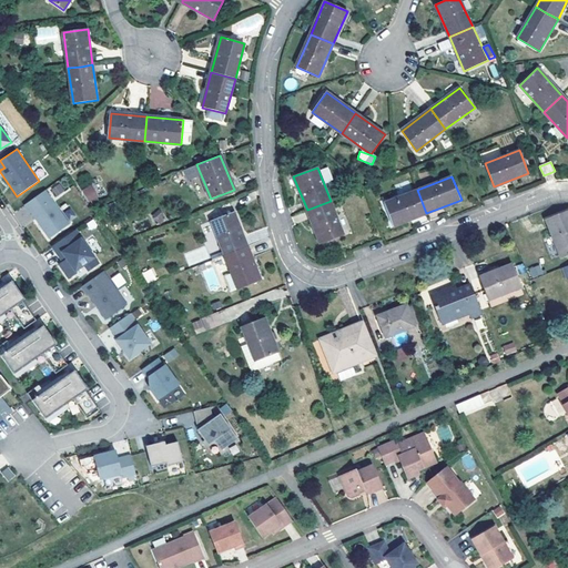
[(59,184),(52,189),(57,196),(64,191),(59,184)]
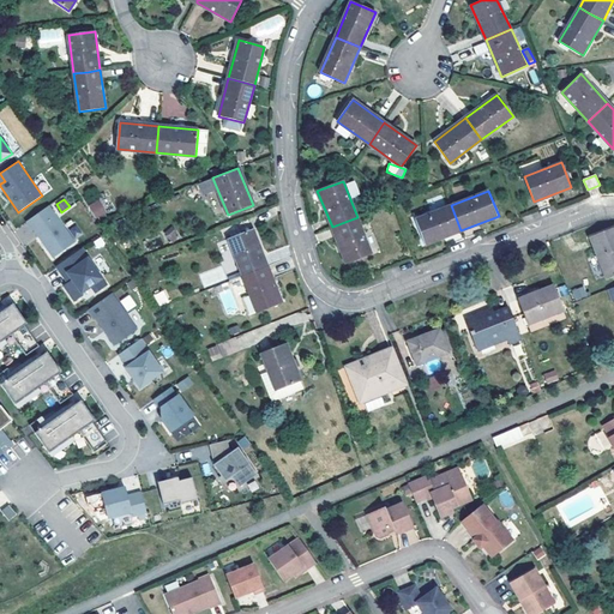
[(96,199),(88,205),(94,216),(103,211),(96,199)]
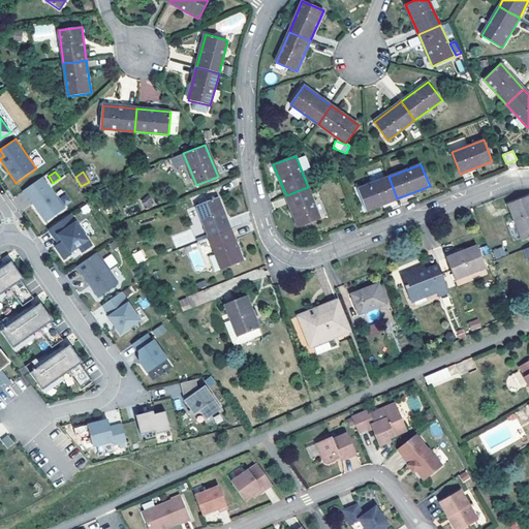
[(41,177),(23,190),(28,198),(29,197),(45,221),(64,209),(41,177)]
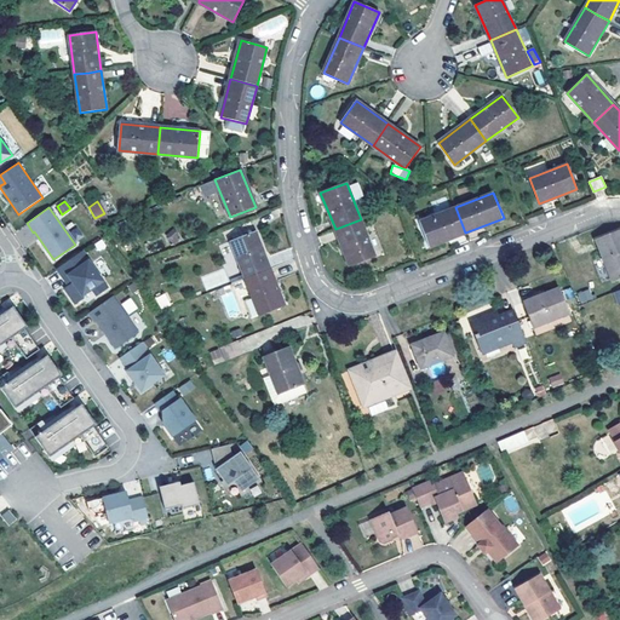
[(465,233),(455,207),(419,222),(430,247),(465,233)]
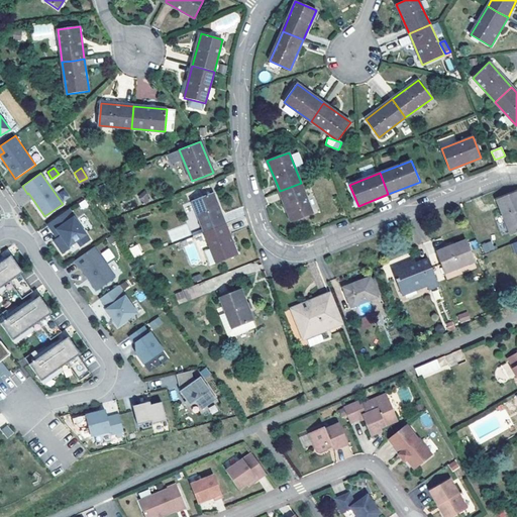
[(313,213),(301,183),(280,191),(292,222),(313,213)]
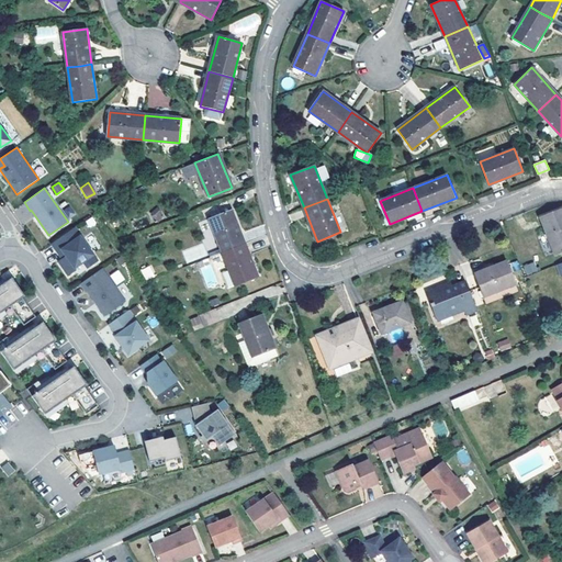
[(70,206),(64,211),(69,218),(76,214),(70,206)]
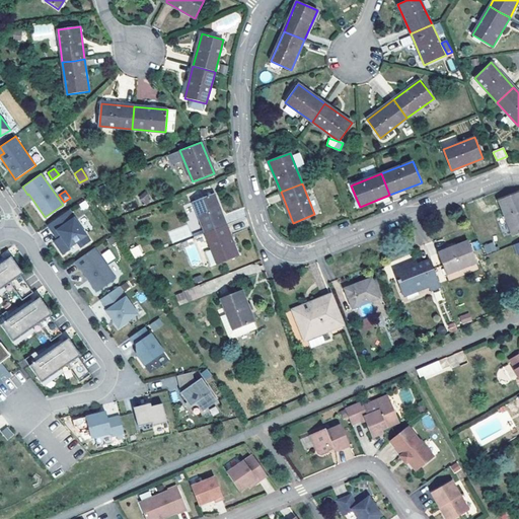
[(145,191),(138,197),(145,206),(152,200),(145,191)]
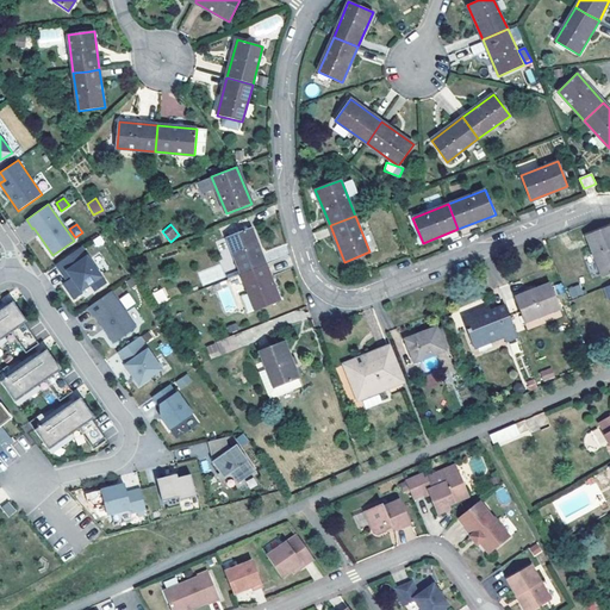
[(609,226),(587,237),(602,275),(609,272),(609,226)]
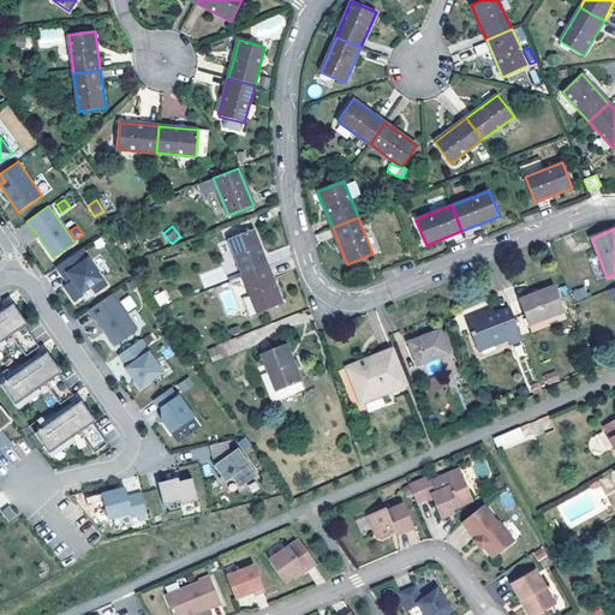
[(254,231),(230,239),(244,278),(268,268),(254,231)]
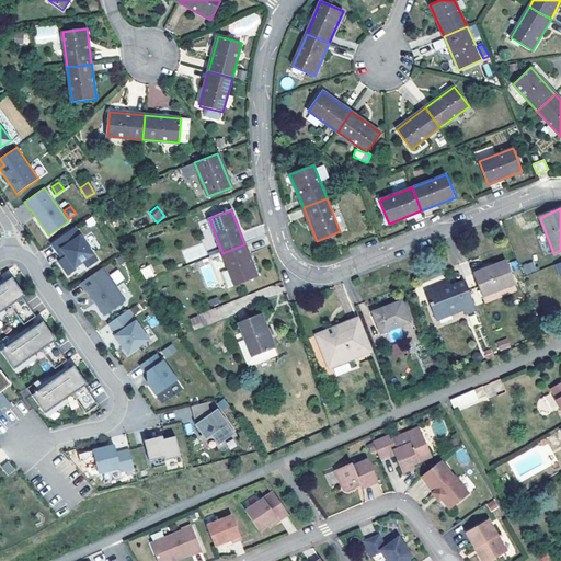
[(73,227),(52,242),(58,252),(61,250),(66,255),(63,258),(58,261),(68,275),(76,270),(75,267),(82,262),(88,268),(98,261),(73,227)]
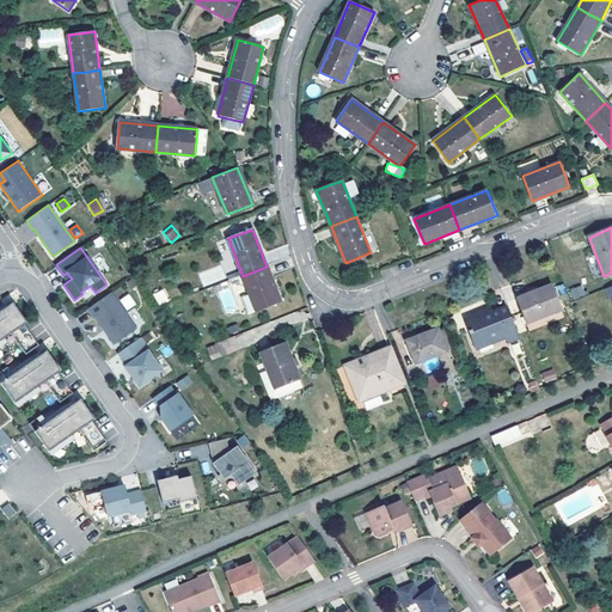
[(267,267),(243,276),(257,311),(281,303),(267,267)]
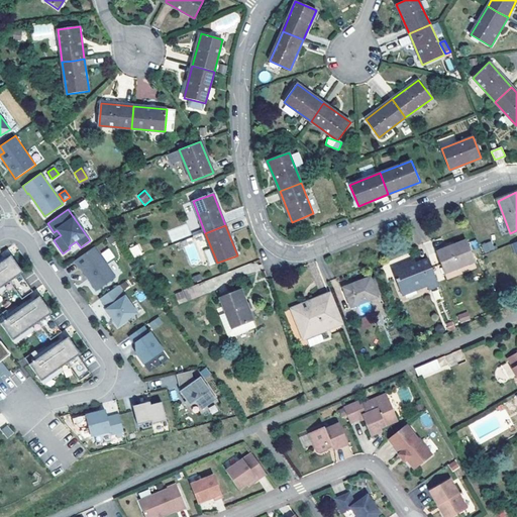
[(467,240),(449,247),(451,250),(468,243),(467,240)]
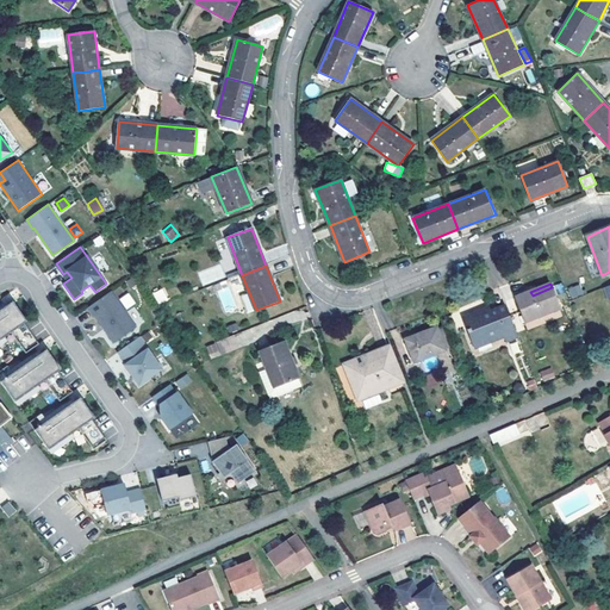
[(579,286),(570,290),(573,298),(583,294),(579,286)]
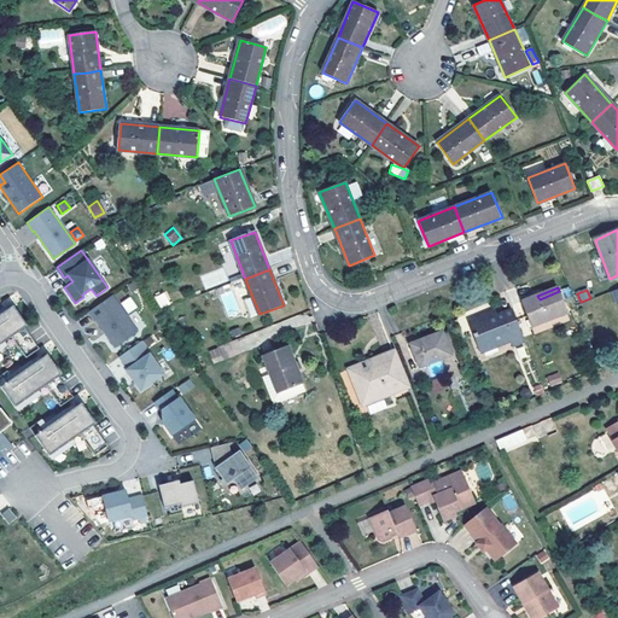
[(567,313),(559,291),(540,299),(537,296),(522,302),(531,327),(567,313)]
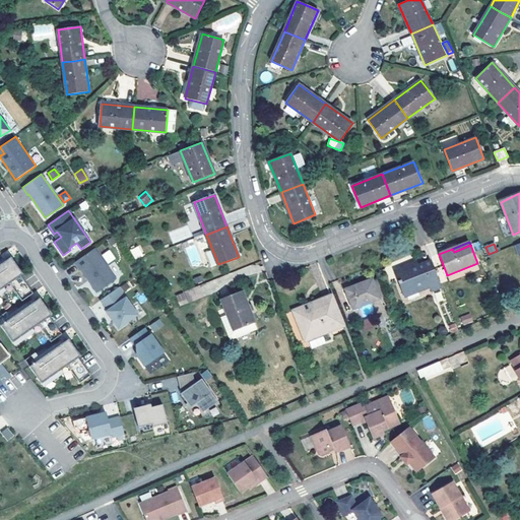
[(140,246),(130,249),(134,259),(143,256),(140,246)]
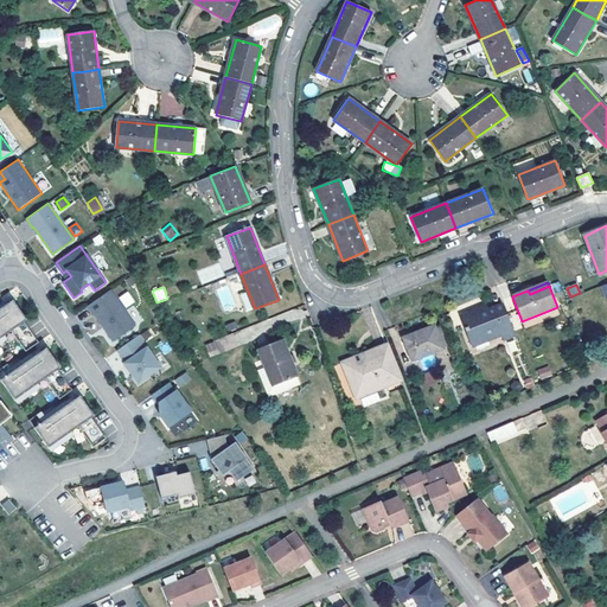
[(110,289),(87,306),(94,317),(95,315),(114,342),(135,326),(110,289)]
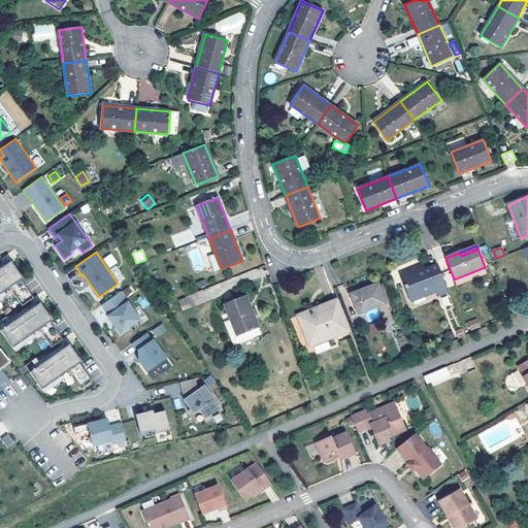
[(208,256),(215,271),(220,269),(213,254),(208,256)]
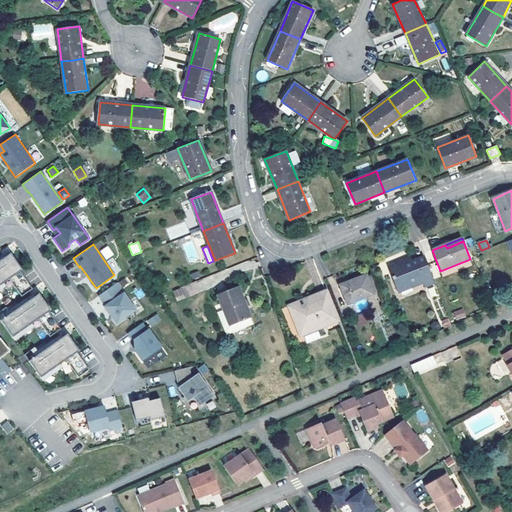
[(6,257),(0,261),(0,286),(2,286),(4,289),(7,287),(4,284),(10,280),(22,297),(33,289),(21,272),(23,270),(11,254),(6,257)]
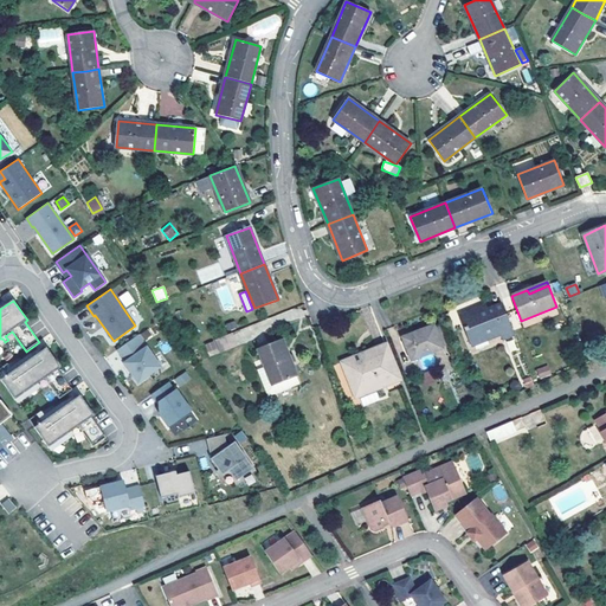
[(515,334),(502,303),(487,310),(484,305),(461,315),(465,326),(464,327),(465,330),(469,329),(475,345),(503,334),(504,339),(515,334)]
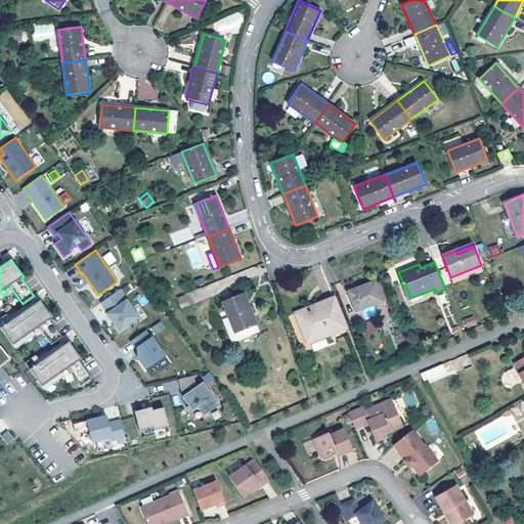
[(384,278),(376,281),(383,301),(391,297),(384,278)]
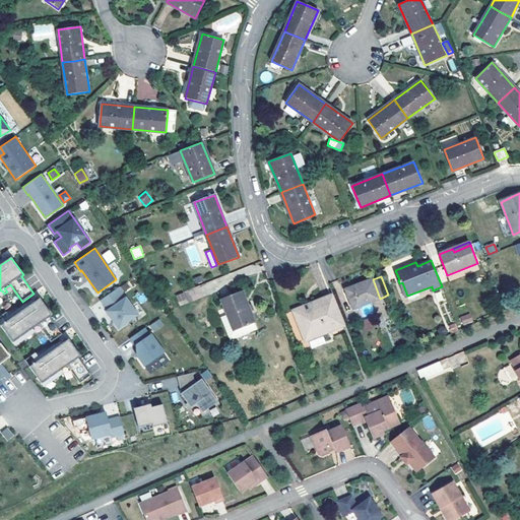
[(380,299),(373,279),(346,289),(353,309),(380,299)]
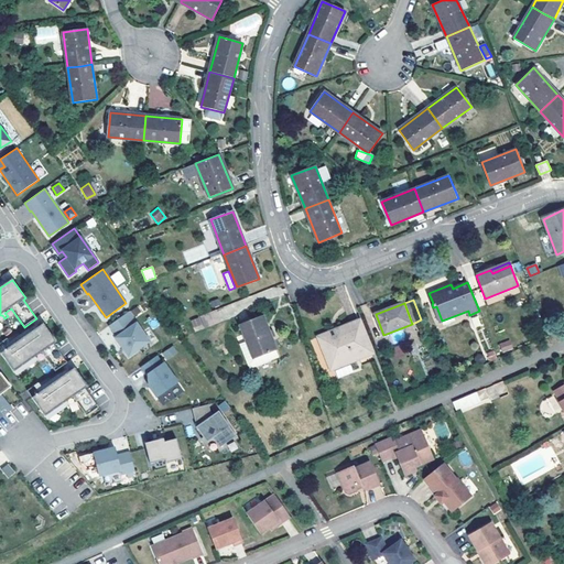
[(219,323),(215,311),(201,316),(207,327),(219,323)]
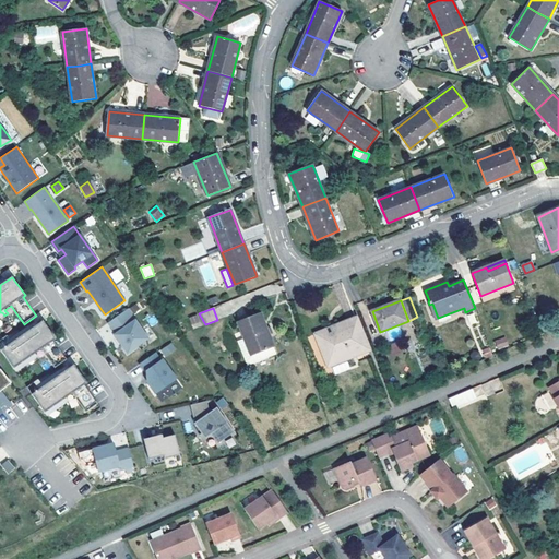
[(127,309),(108,322),(116,333),(115,334),(127,353),(147,339),(127,309)]
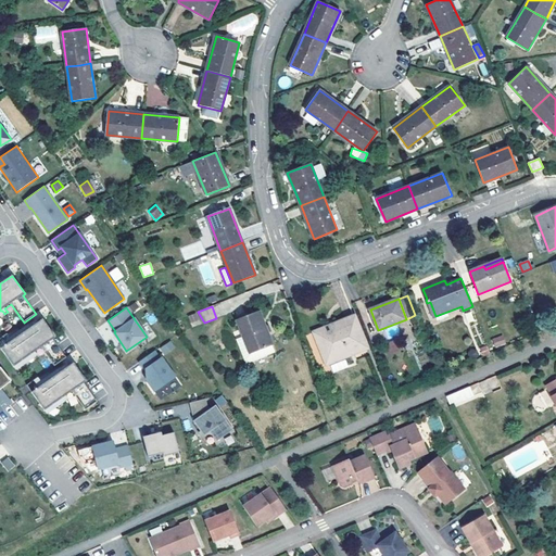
[(258,311),(237,319),(251,353),(273,344),(258,311)]
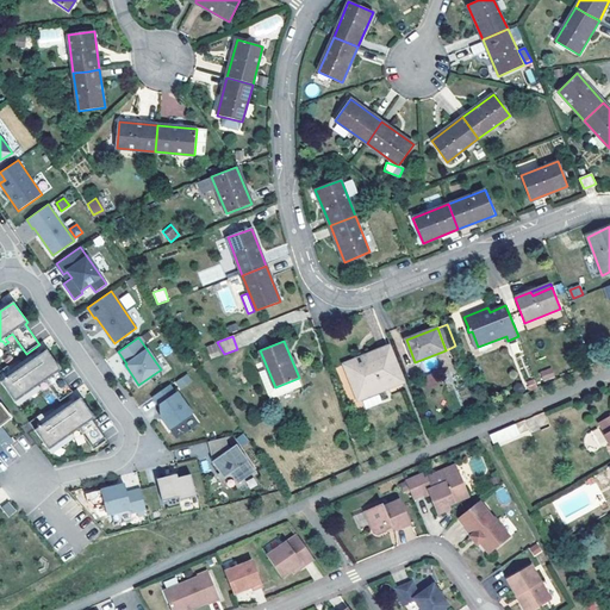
[(368,362),(347,371),(359,400),(402,383),(388,348),(366,356),(368,362)]
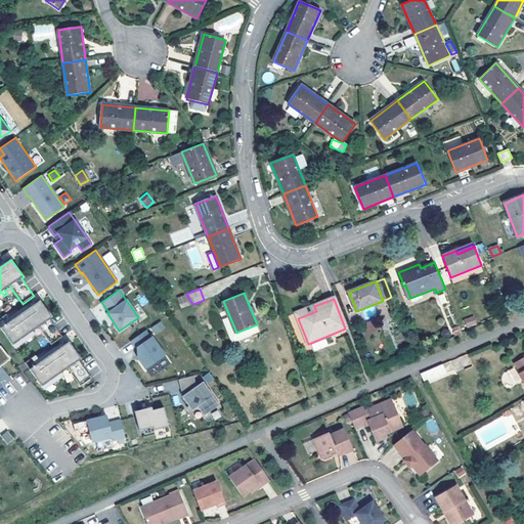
[(35,305),(1,329),(13,346),(31,334),(33,337),(36,335),(33,332),(39,328),(51,345),(62,338),(50,319),(52,318),(40,301),(35,305)]
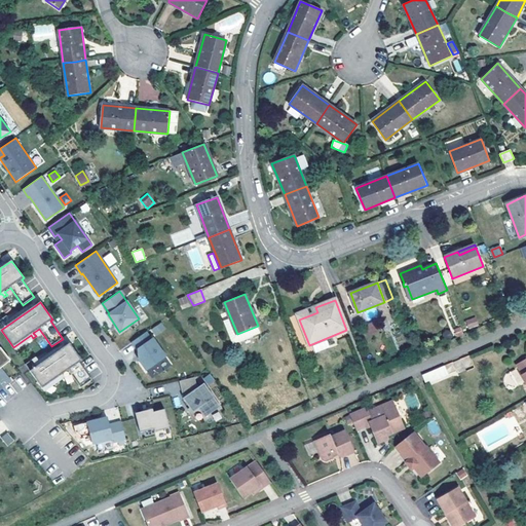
[(3,318),(0,321),(0,329),(1,330),(35,306),(33,303),(9,320),(6,323),(3,318)]
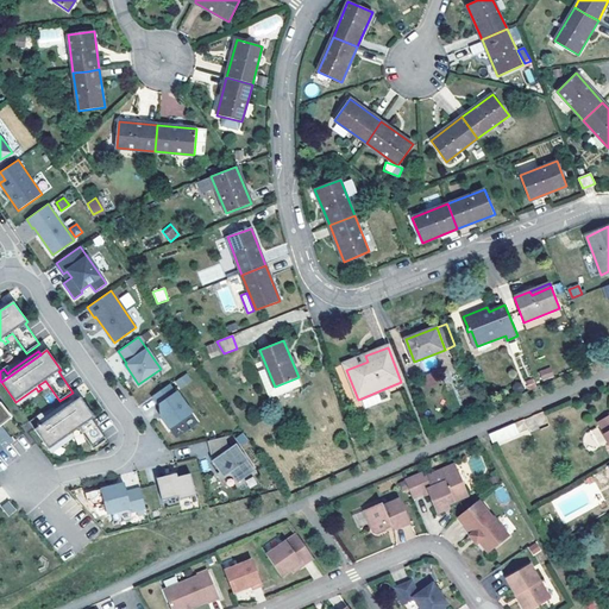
[(344,364),(346,370),(368,362),(365,356),(344,364)]
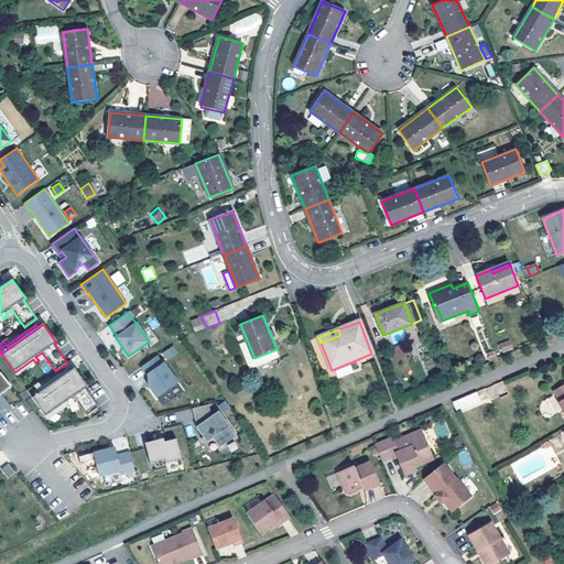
[(510,337),(500,342),(505,351),(514,347),(510,337)]
